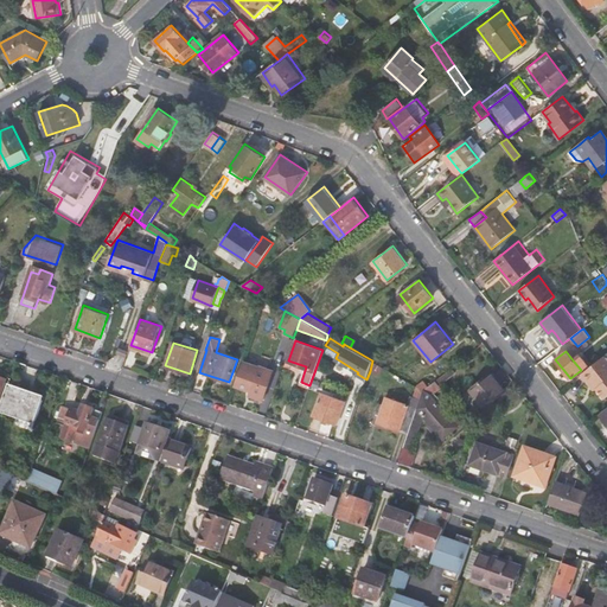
[(588,365),(581,356),(574,362),(581,370),(588,365)]
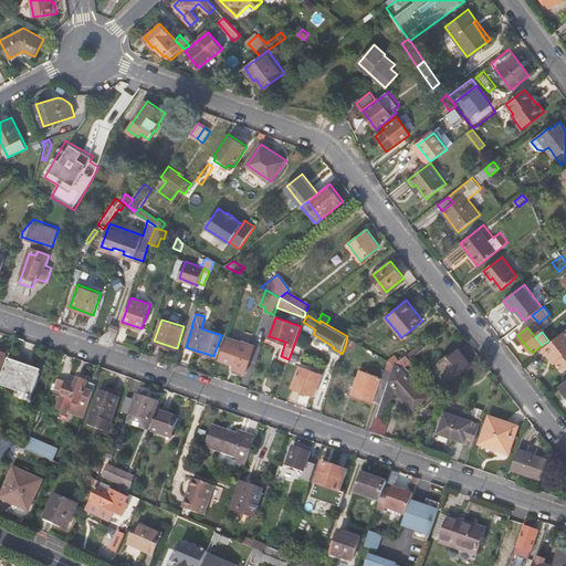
[(565,369),(565,335),(563,332),(542,348),(549,358),(553,357),(564,371),(565,369)]
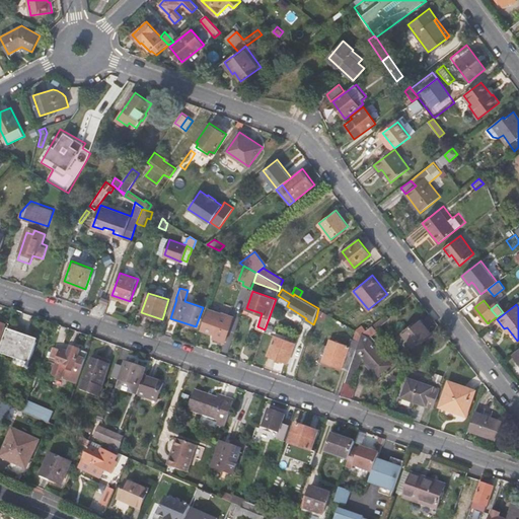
[(318,308),(316,317),(323,321),(328,314),(318,308)]
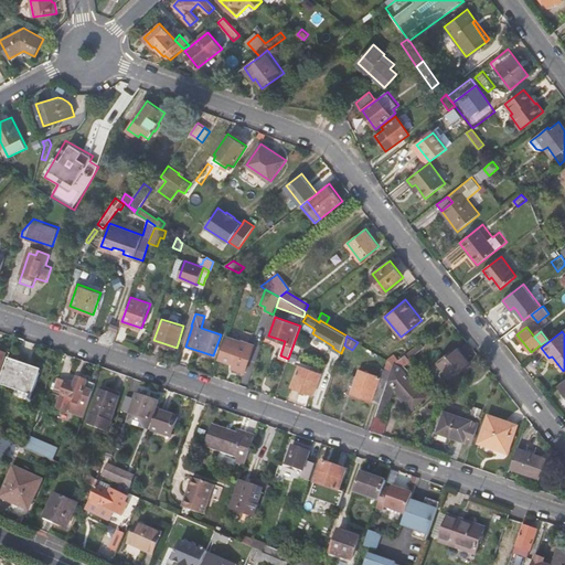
[(241,342),(227,338),(220,359),(233,363),(232,368),(245,372),(254,345),(241,341),(241,342)]
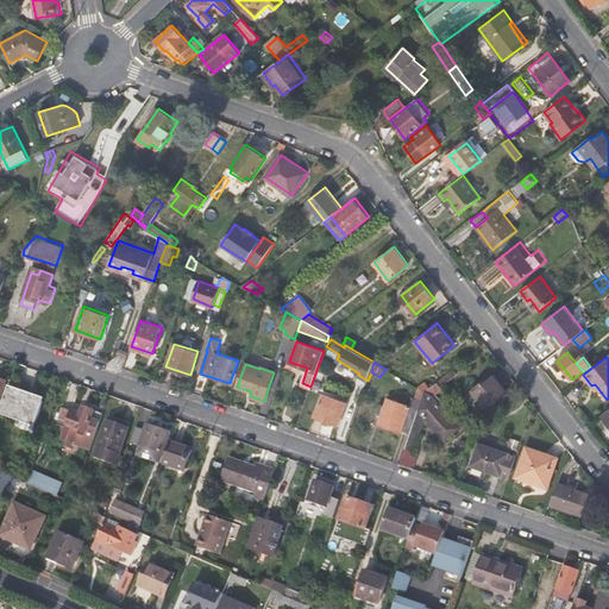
[(493,372),(471,390),(485,409),(508,391),(493,372)]
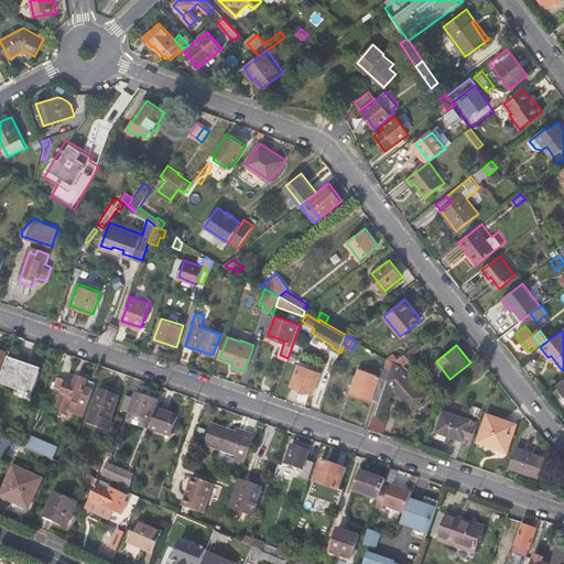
[(412,409),(425,397),(419,389),(420,388),(414,381),(416,379),(405,366),(411,360),(404,354),(398,359),(393,362),(380,400),(375,415),(382,418),(393,388),(412,409)]
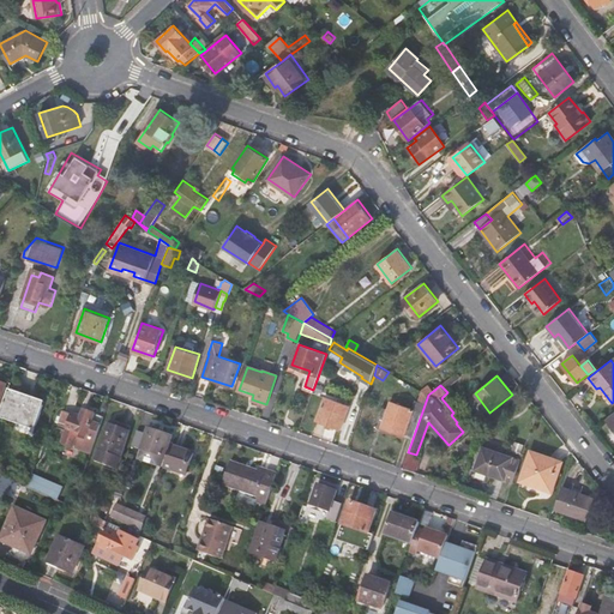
[(44,399),(10,387),(8,391),(43,404),(44,399)]
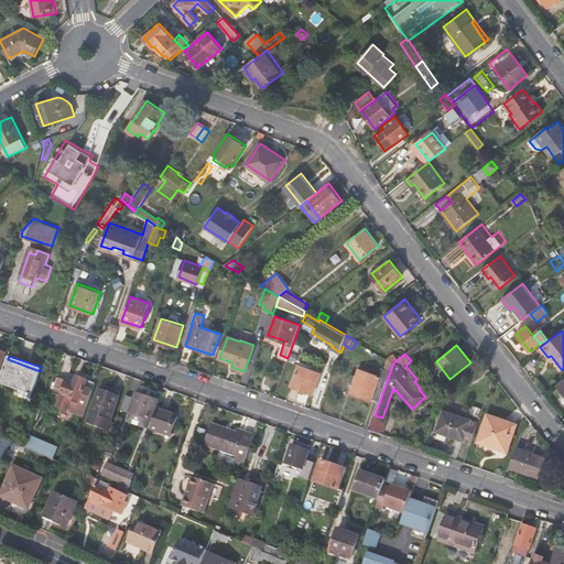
[(373,398),(380,400),(393,362),(388,359),(387,358),(381,376),(359,368),(350,391),(372,399),(373,398)]
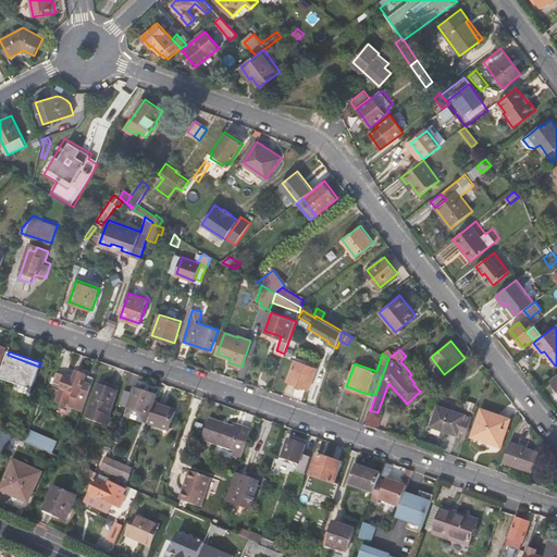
[(33,386),(39,367),(8,355),(0,375),(33,386)]
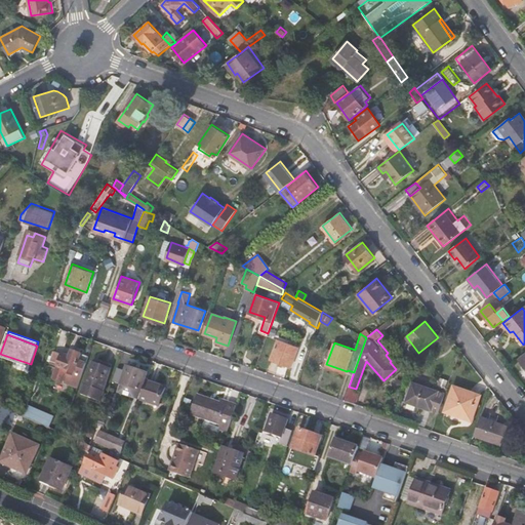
[(298,347),(278,339),(271,359),(291,367),(298,347)]
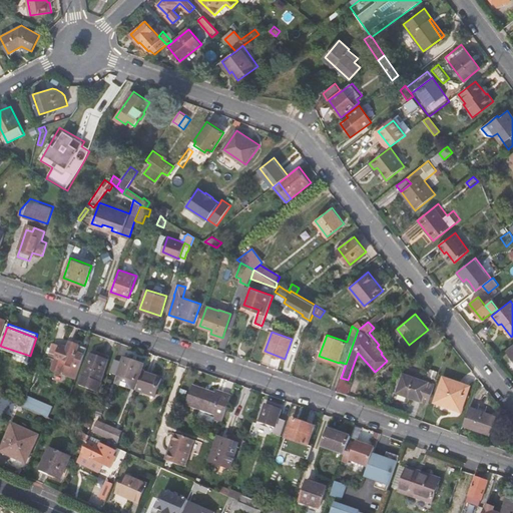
[(65,372),(77,376),(87,348),(70,343),(68,347),(53,342),(49,353),(56,356),(51,370),(64,375),(65,372)]
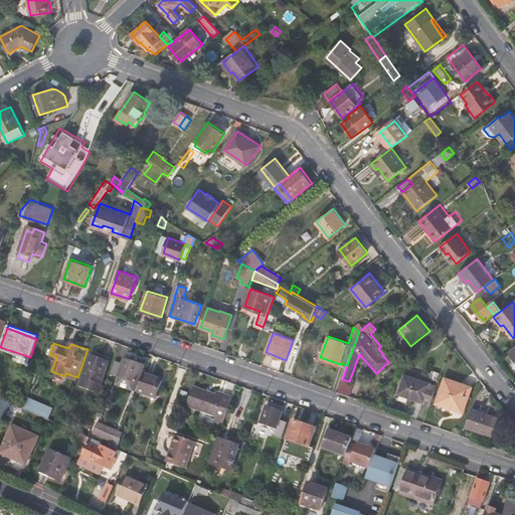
[(0,350),(29,360),(30,357),(0,347),(0,348),(0,350)]
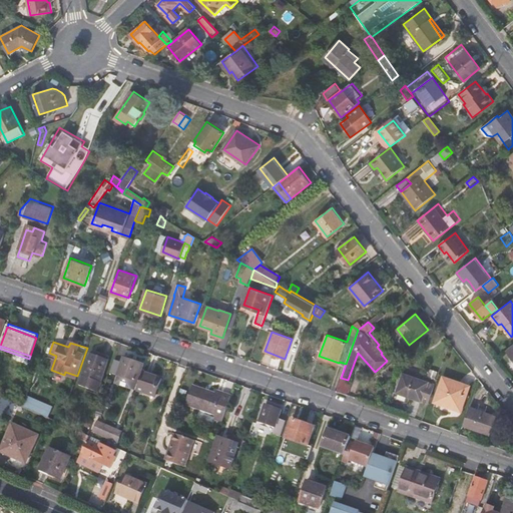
[(382,353),(381,354),(387,361),(389,359),(383,352),(382,353)]
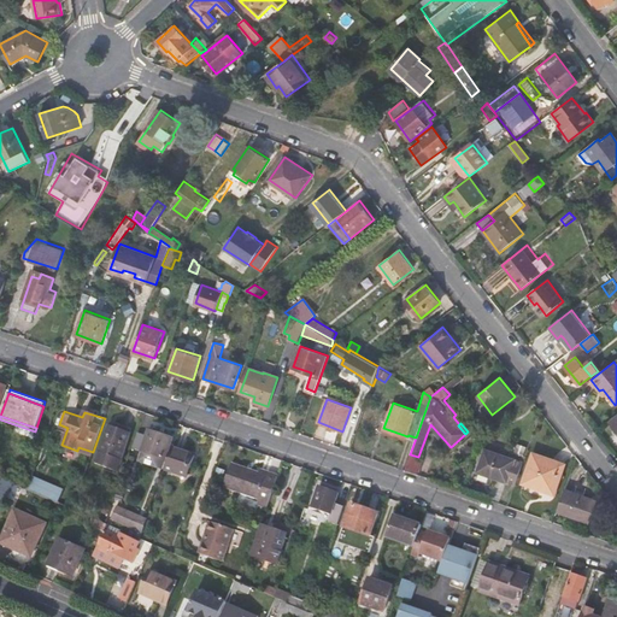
[(110,425),(98,463),(119,471),(133,433),(110,425)]
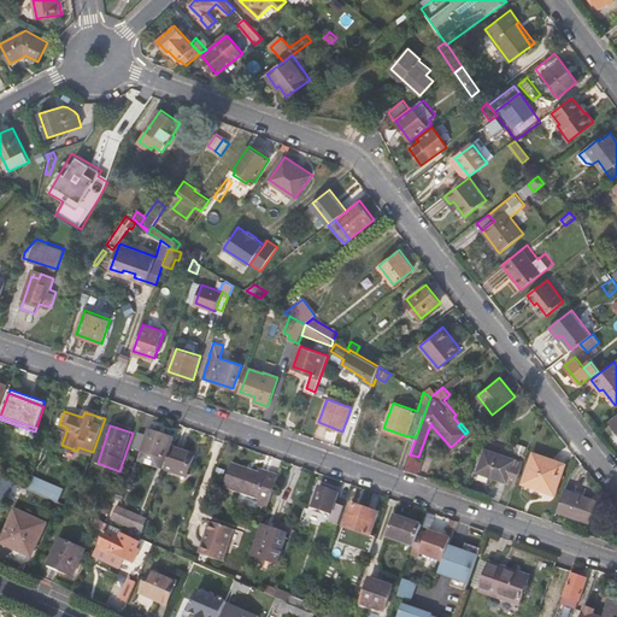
[(174,438),(151,429),(144,451),(166,459),(174,438)]
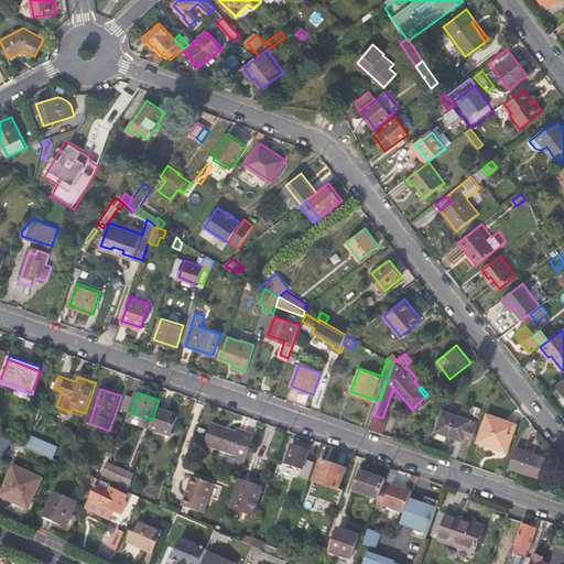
[(474,407),(470,414),(478,416),(481,409),(474,407)]
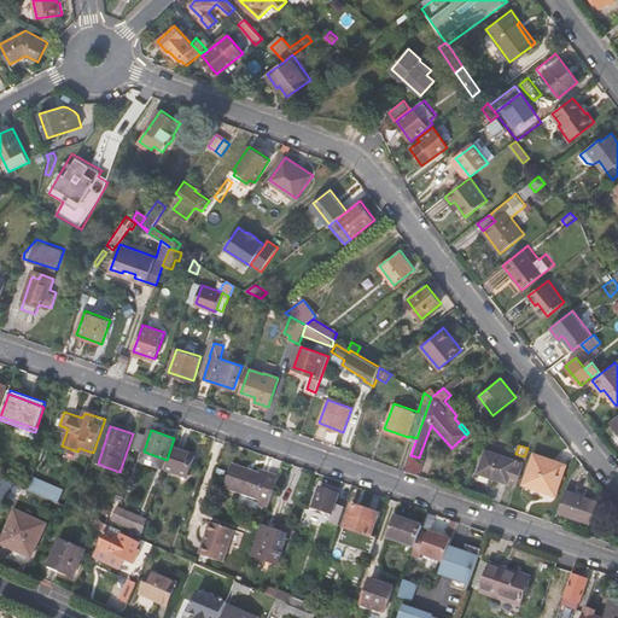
[(196,455),(173,447),(165,470),(188,478),(196,455)]
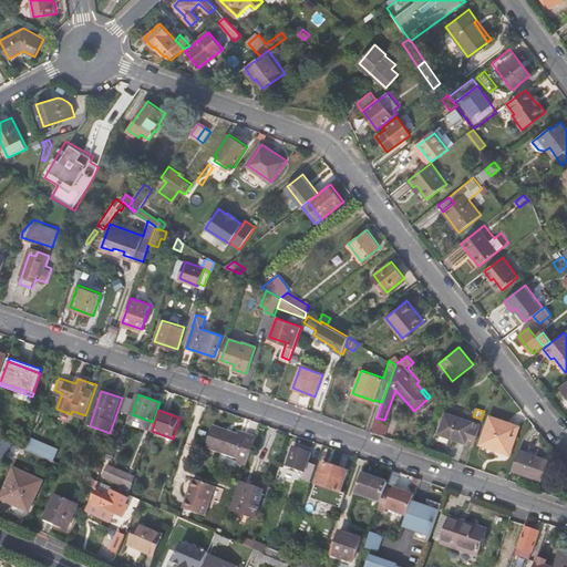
[(439,433),(473,446),(481,424),(446,412),(439,433)]
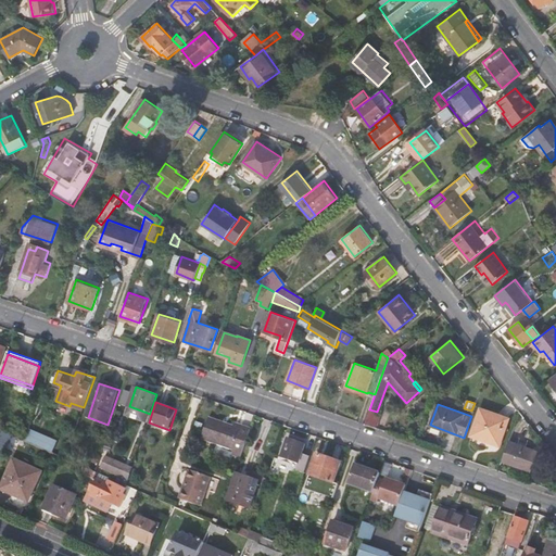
[(481,407),(472,436),(498,445),(508,418),(481,407)]
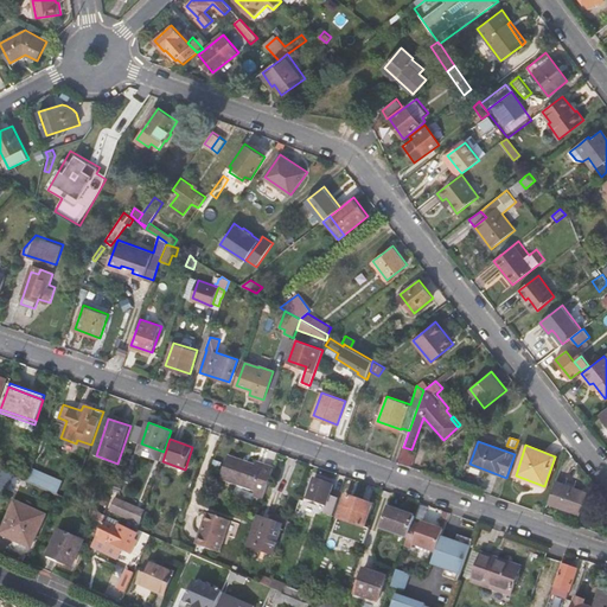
[(417,452),(411,449),(403,447),(398,462),(411,467),(417,452)]
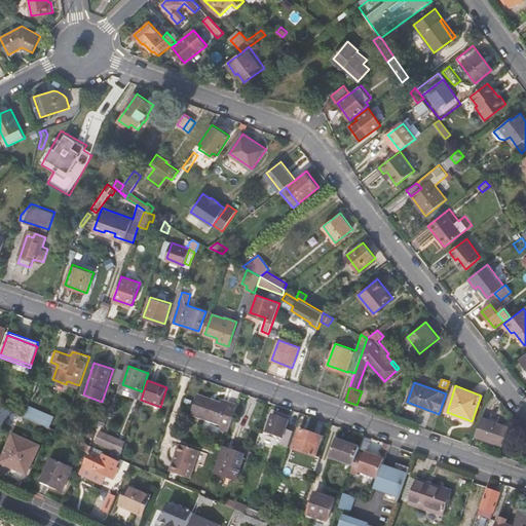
[(237,404),(222,399),(221,402),(198,393),(191,415),(221,426),(220,430),(227,434),(237,404)]
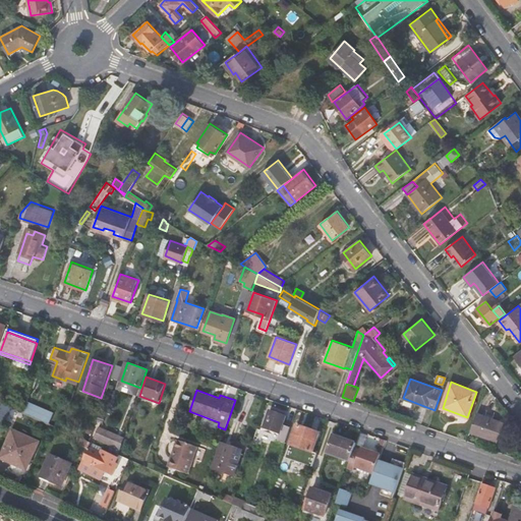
[(0,419),(5,421),(11,407),(2,403),(0,408),(0,419)]
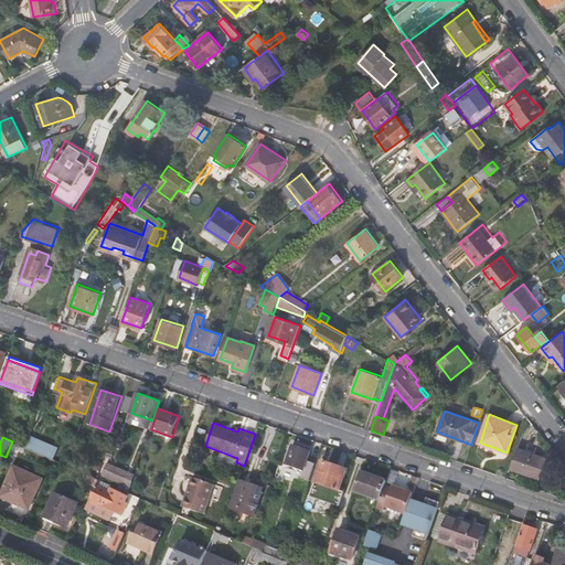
[(297,476),(309,480),(316,462),(308,460),(311,450),(292,444),(286,464),(299,469),(297,476)]
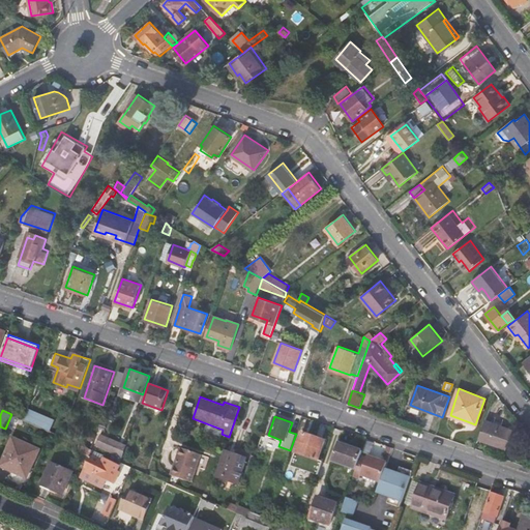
[(30,422),(49,431),(52,425),(33,417),(30,422)]
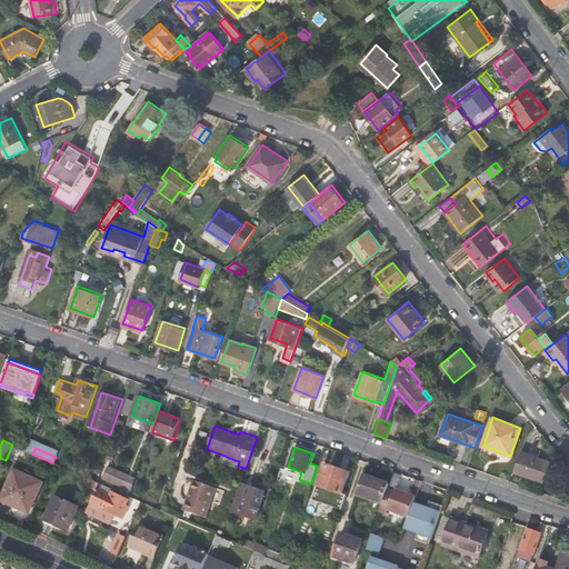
[(551,462),(521,451),(515,472),(543,482),(551,462)]
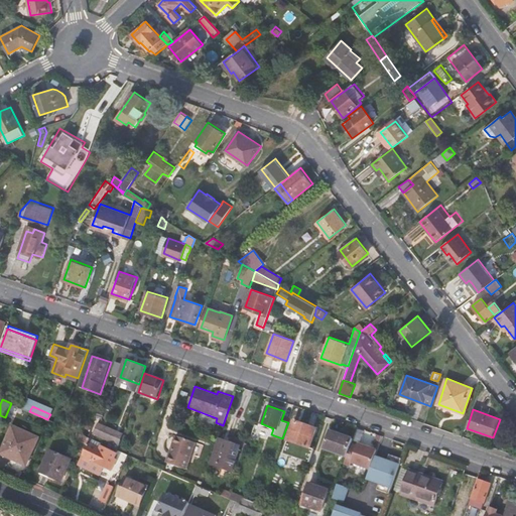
[(315,428),(294,420),(283,453),(309,463),(313,449),(309,448),(315,428)]
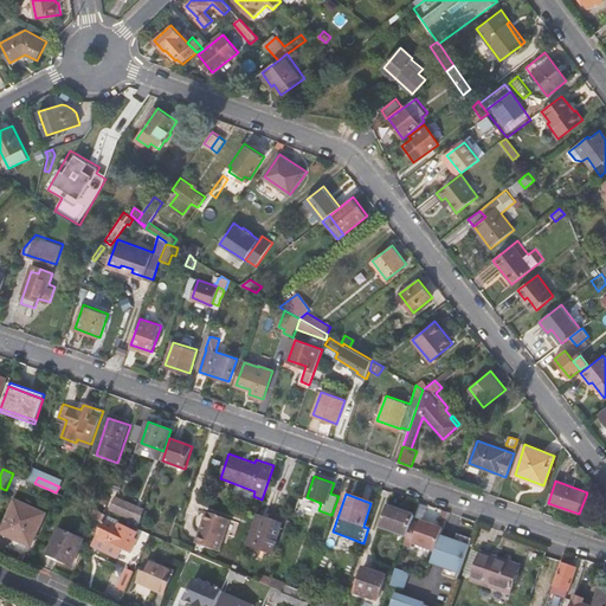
[(101,496),(95,509),(104,514),(109,501),(101,496)]
